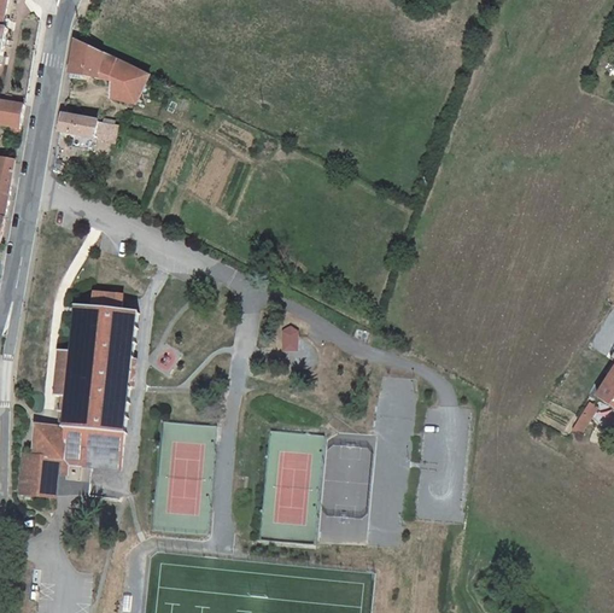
[(103,51),(75,38),(72,45),(70,58),(69,70),(94,75),(99,76),(103,51)]
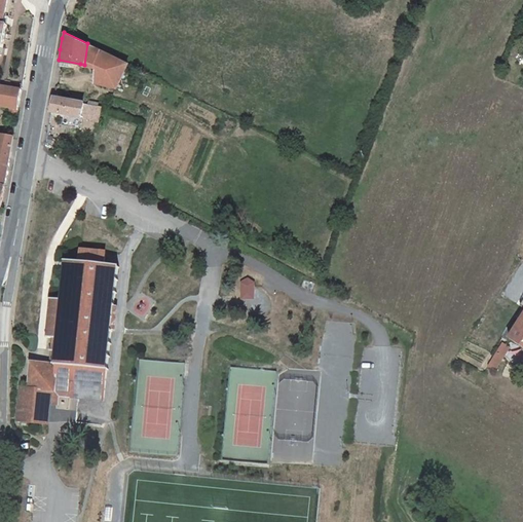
[(114,87),(125,62),(87,43),(84,65),(94,67),(92,81),(114,87)]
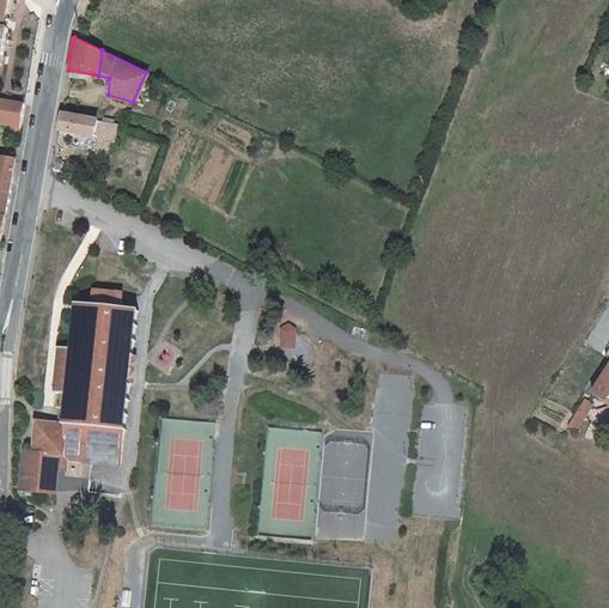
[(6,133),(16,134),(20,104),(20,101),(0,97),(0,120),(7,121),(6,133)]
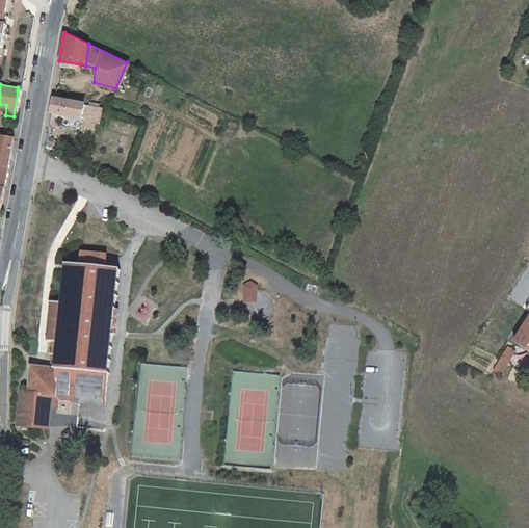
[(99,105),(97,104),(86,102),(52,96),(50,111),(97,121),(99,105)]
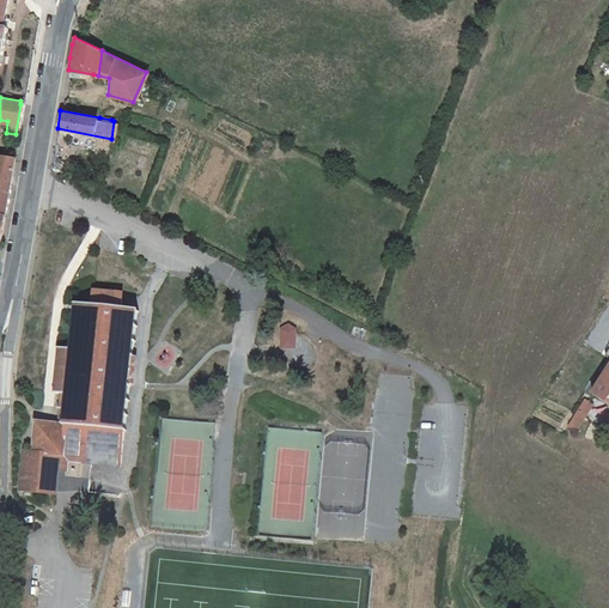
[(0,189),(6,190),(12,156),(0,153),(0,189)]
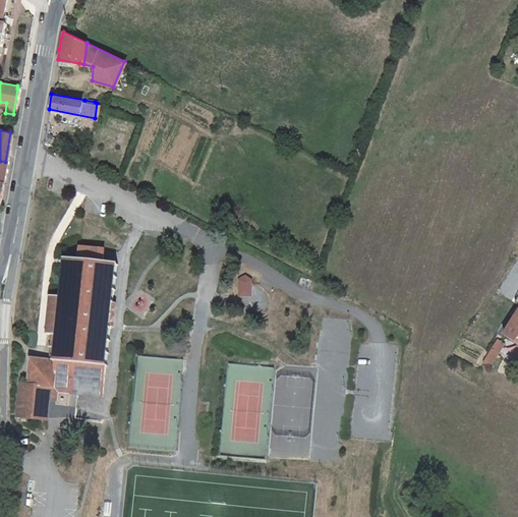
[(17,380),(14,413),(38,416),(40,394),(47,395),(67,397),(68,390),(68,386),(80,388),(80,392),(101,394),(108,324),(111,325),(113,301),(110,300),(114,261),(101,259),(102,246),(76,243),(76,255),(60,254),(56,294),(47,293),(43,331),(49,332),(46,357),(39,356),(38,365),(34,369),(26,368),(24,381),(17,380)]
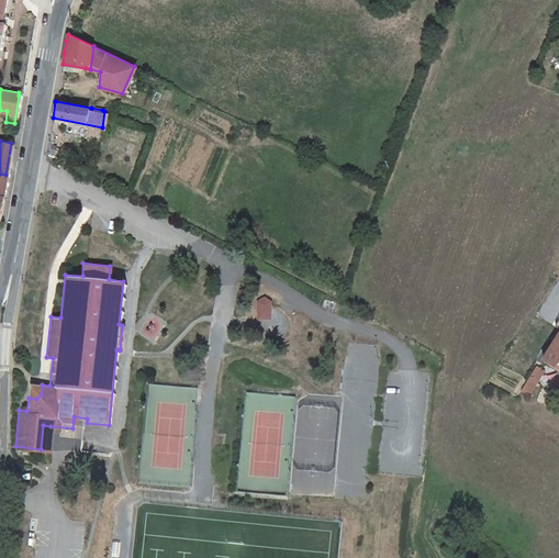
[(254,293),(254,315),(269,315),(269,293),(254,293)]
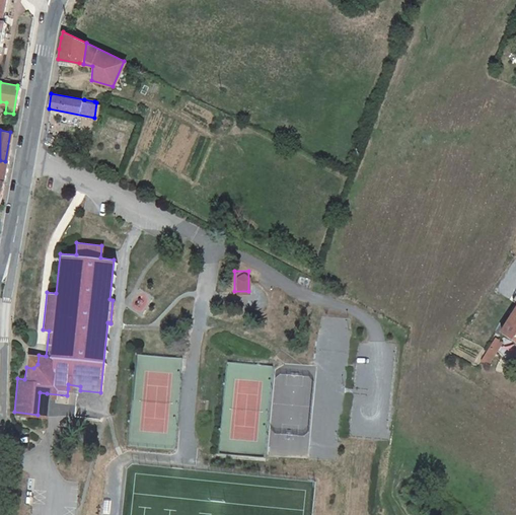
[(515,306),(500,332),(515,341),(515,306)]
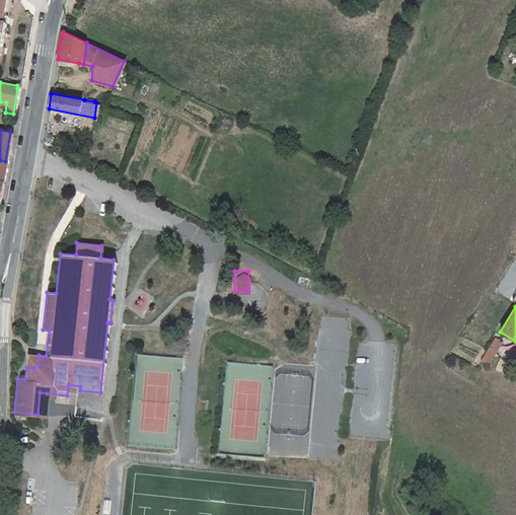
[(494,336),(486,349),(482,356),(481,359),(486,362),(500,340),(494,336)]
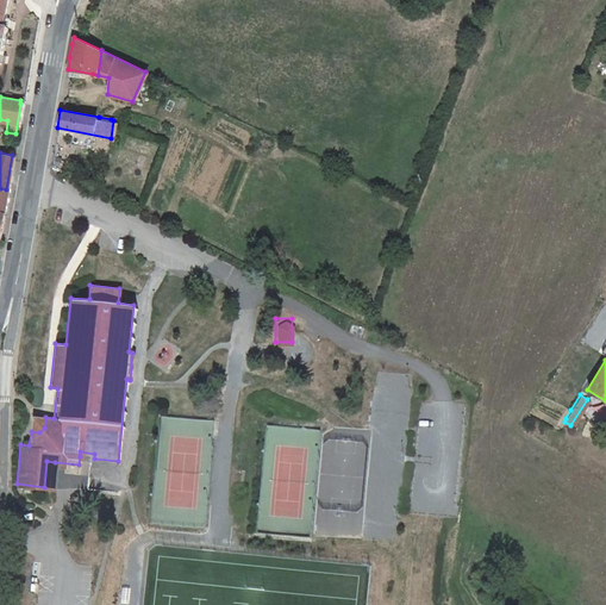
[(561,416),(566,418),(570,410),(566,407),(561,416)]
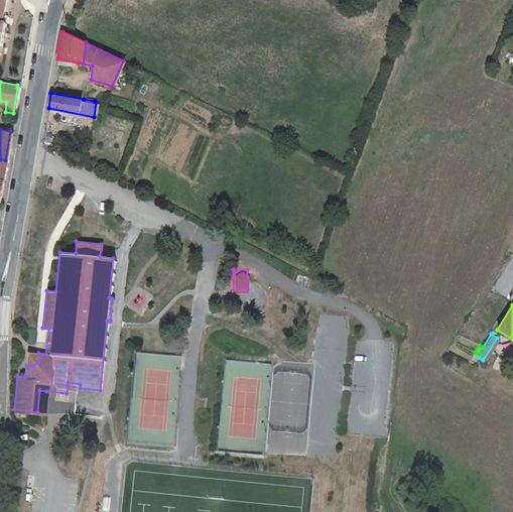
[(37,362),(38,353),(28,352),(26,365),(33,366),(37,362)]
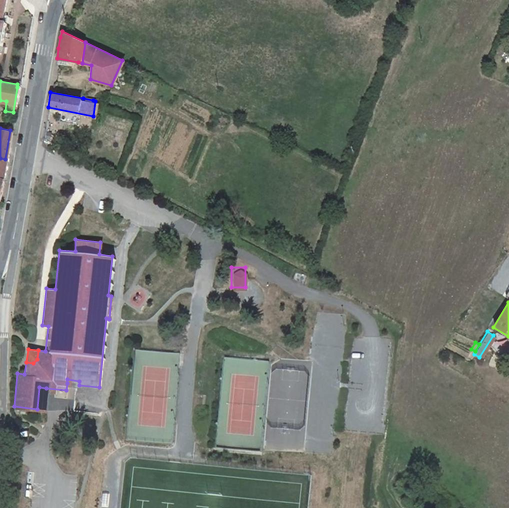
[(44,409),(46,388),(39,387),(37,409),(44,409)]
